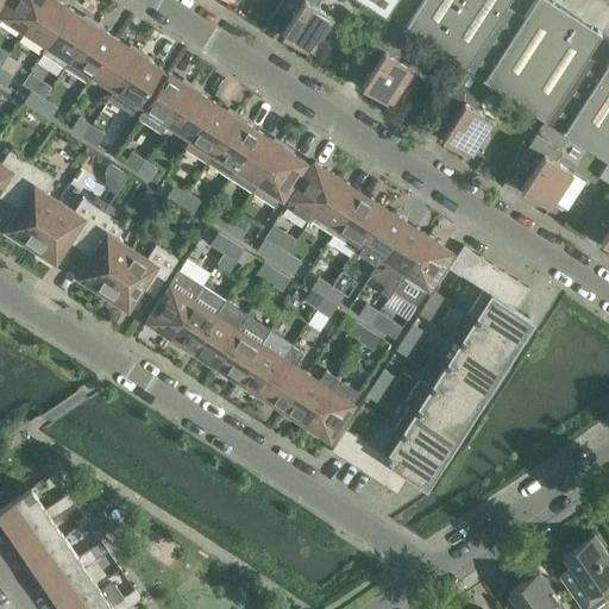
[(24,29),(42,0),(8,0),(0,13),(24,29)]
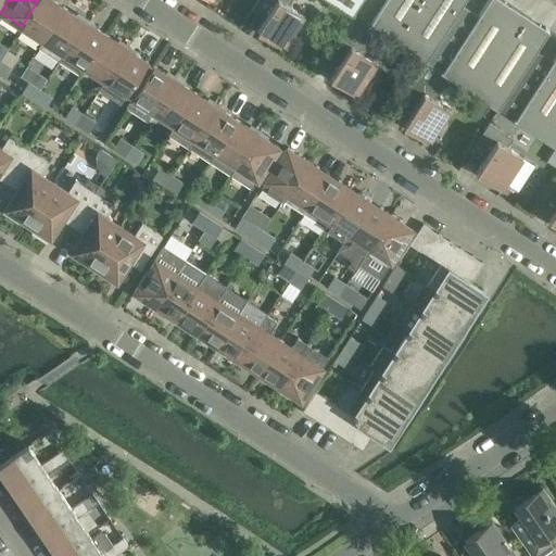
[(38,0),(22,26),(42,40),(64,8),(52,0),(38,0)]
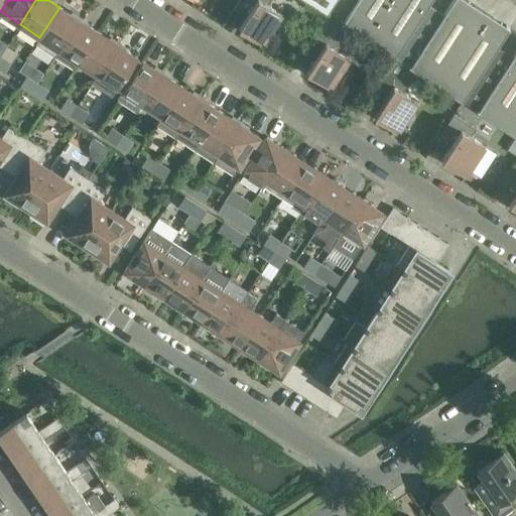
[(238,0),(234,8),(246,16),(239,27),(259,40),(260,38),(264,40),(281,14),(282,15),(283,14),(268,4),(270,0),(238,0)]
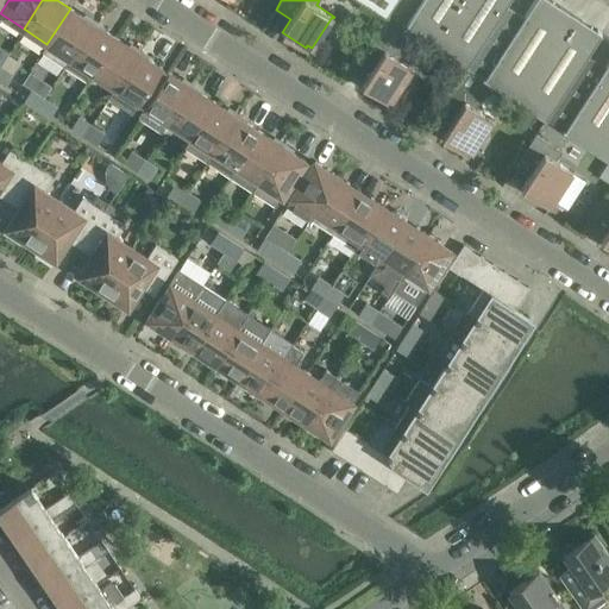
[(363,0),(385,14),(395,0),(363,0)]
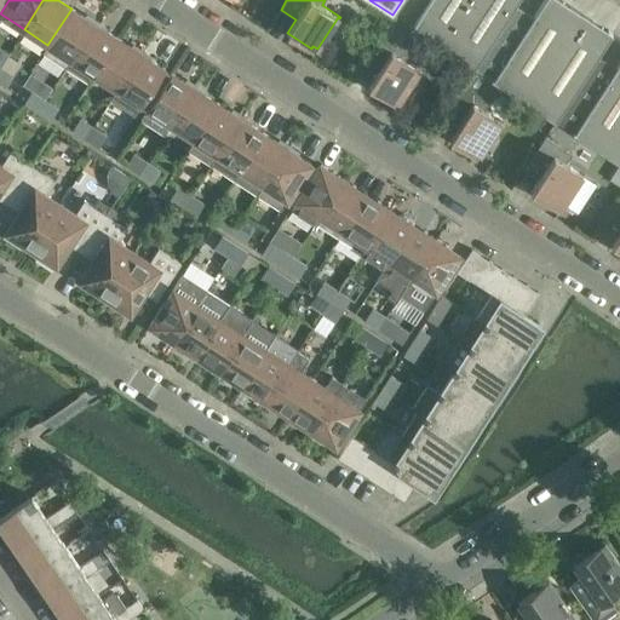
[(406,0),(422,10),(412,26),(411,24),(409,26),(474,68),(515,5),(517,0),(406,0)]
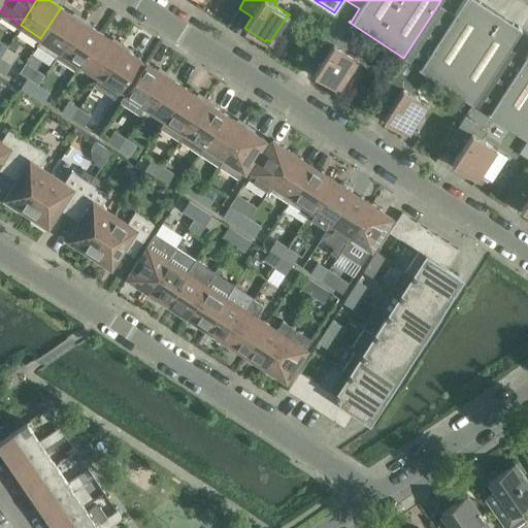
[(438,4),(403,58),(404,58),(426,72),(473,102),(506,51),(521,28),(477,0),(462,0),(454,13),(438,4)]
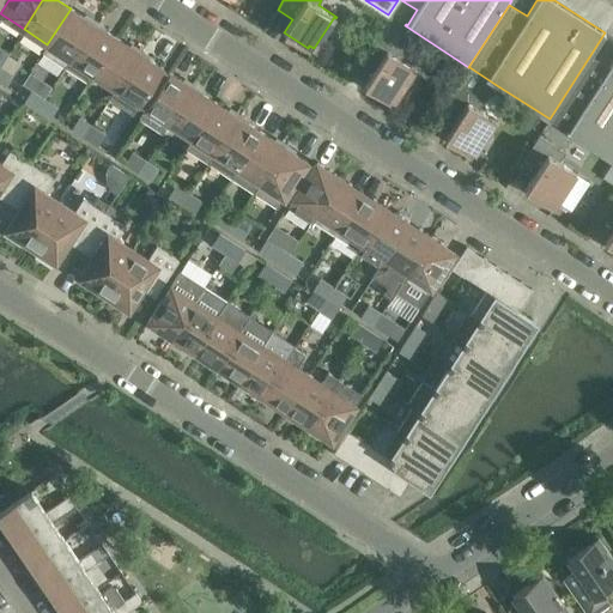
[(47,44),(42,52),(65,67),(93,23),(71,8),(47,44)]
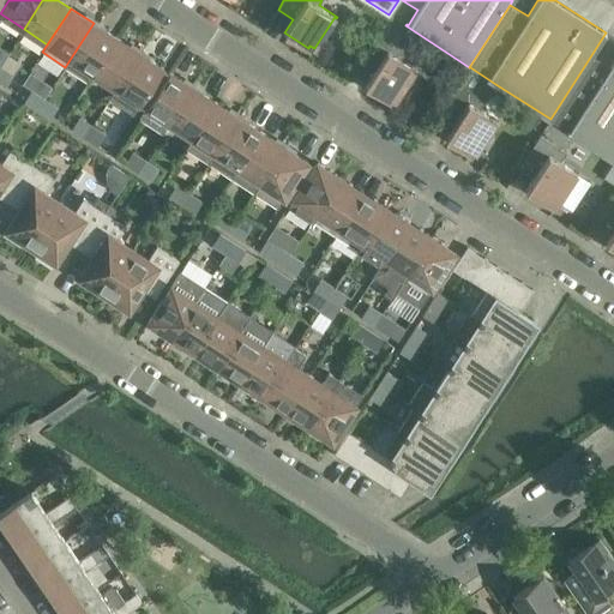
[(365,84),(373,89),(389,100),(391,97),(395,100),(417,65),(411,38),(385,22),(372,42),(386,50),(367,80),(365,84)]
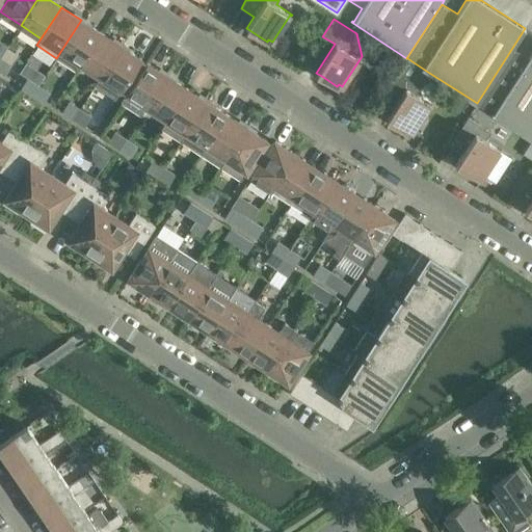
[(76,71),(81,64),(101,32),(81,20),(56,58),(76,71)]
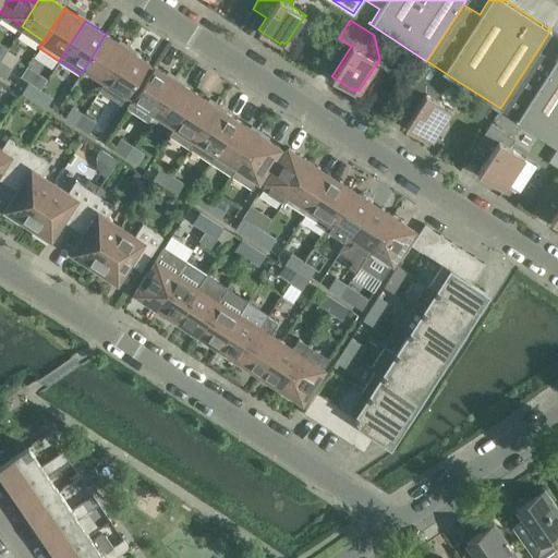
[(126,48),(106,34),(85,68),(106,81),(126,48)]
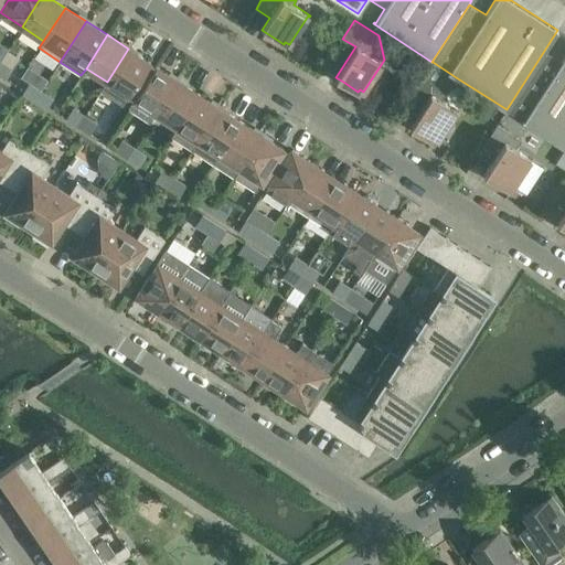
[(107,82),(102,89),(124,104),(150,63),(128,49),(107,82)]
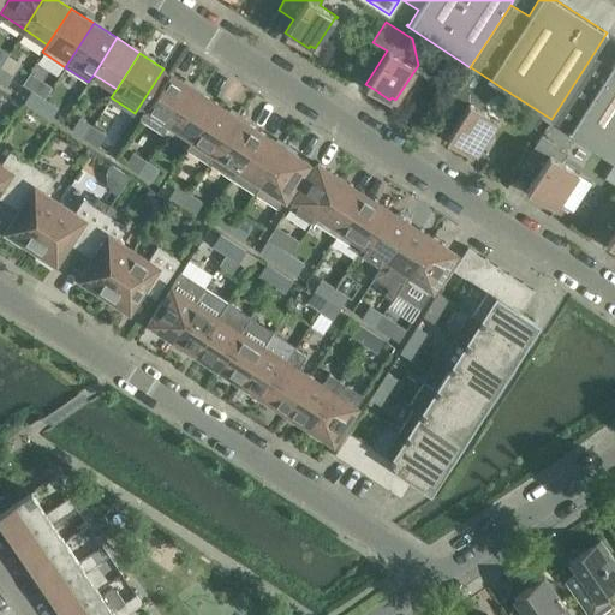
[(590,59),(551,119),(614,160),(614,59),(608,71),(590,59)]
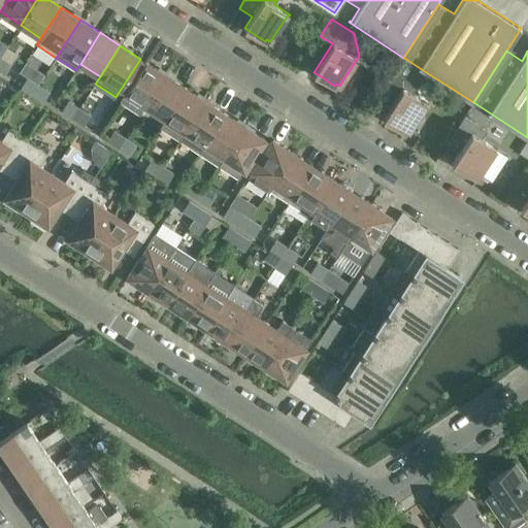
[(0,70),(5,74),(11,64),(0,57),(0,58),(0,70)]
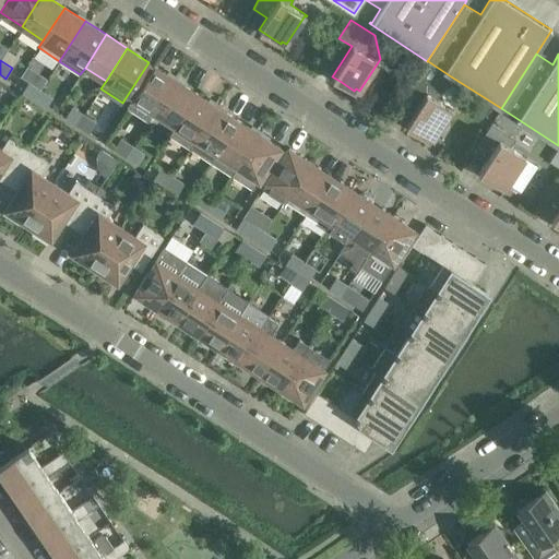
[(437,99),(451,76),(428,61),(395,111),(408,119),(405,123),(427,139),(428,137),(432,139),(451,110),(452,110),(453,109),(437,99)]
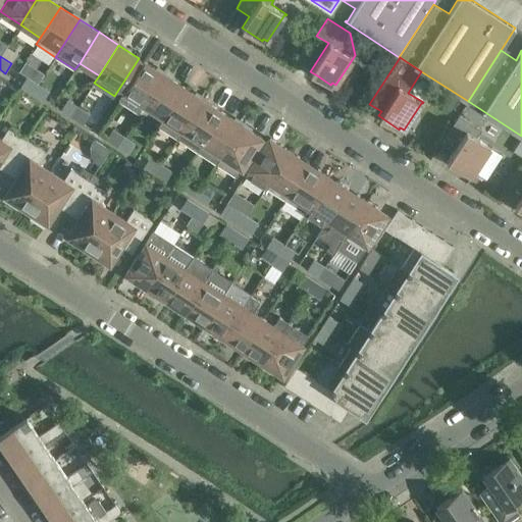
[(164,74),(144,61),(118,100),(139,113),(144,105),(164,74)]
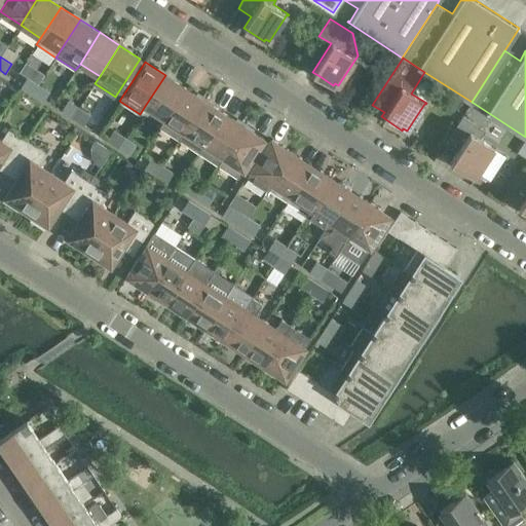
[(145,106),(164,118),(185,87),(165,75),(145,106)]
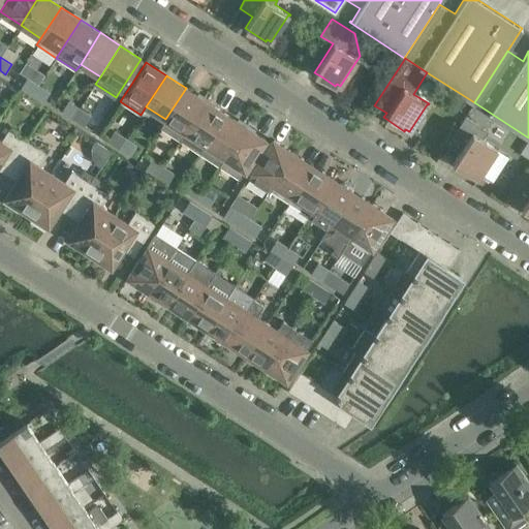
[(21,88),(32,95),(38,86),(27,78),(21,88)]
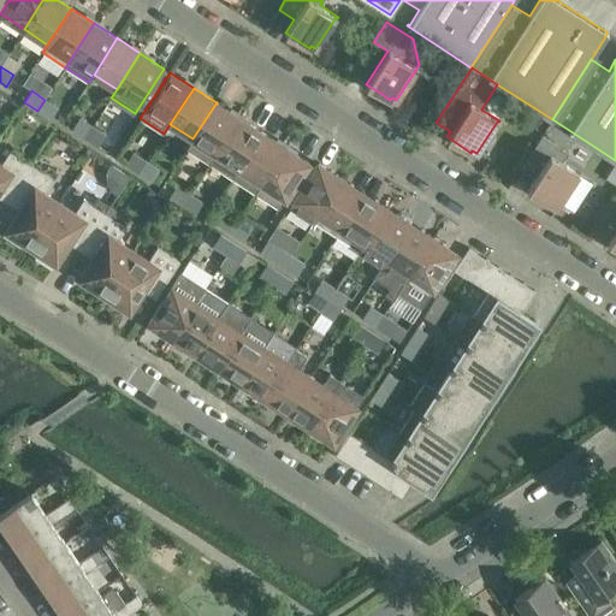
[(45,100),(37,111),(51,119),(58,107),(45,100)]
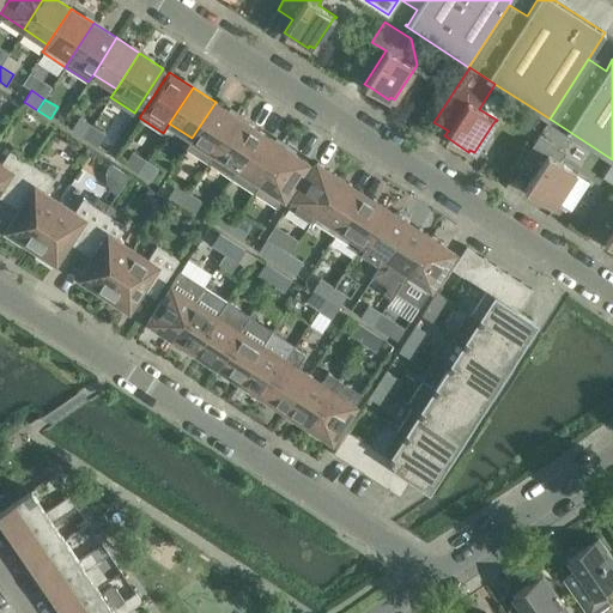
[(238,116),(216,102),(192,138),(214,153),(238,116)]
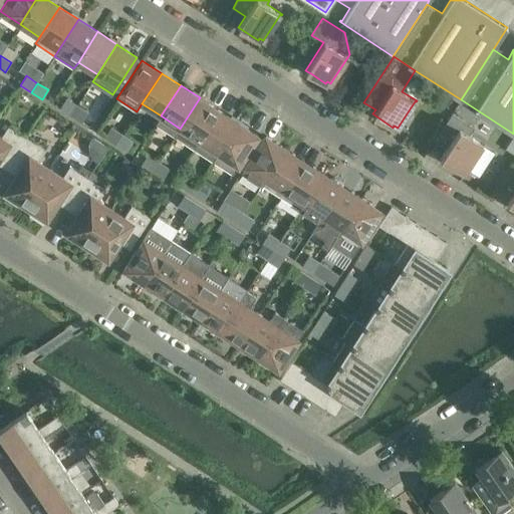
[(175,136),(194,149),(219,110),(200,97),(180,129),(175,136)]
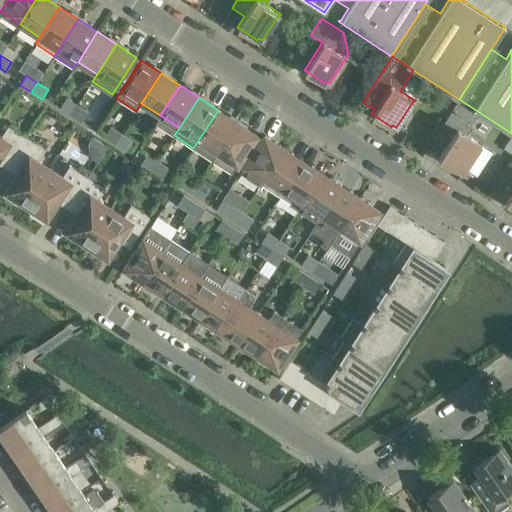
[(77,105),(66,98),(60,107),(71,115),(77,105)]
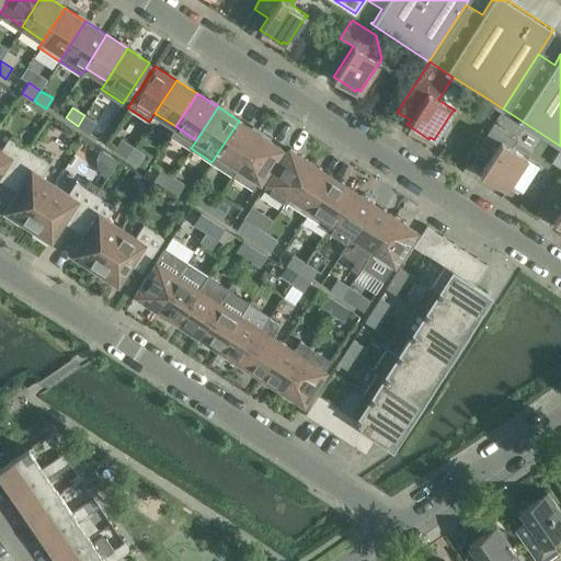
[(89,133),(96,123),(84,115),(78,126),(89,133)]
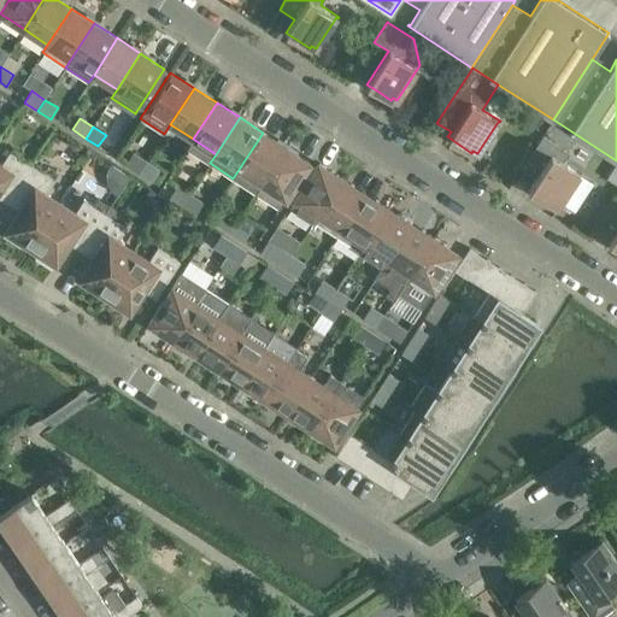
[(256,193),(262,183),(286,147),(263,133),(233,178),(256,193)]
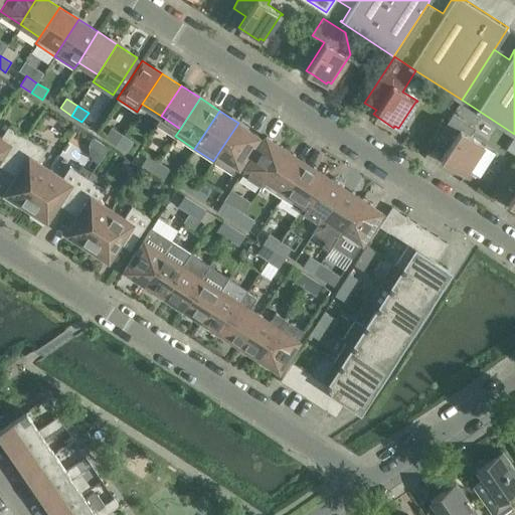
[(466,172),(467,170),(483,145),(484,146),(485,145),(470,135),(475,127),(454,113),(447,123),(459,131),(443,155),(441,158),(461,171),(463,169),(466,172)]
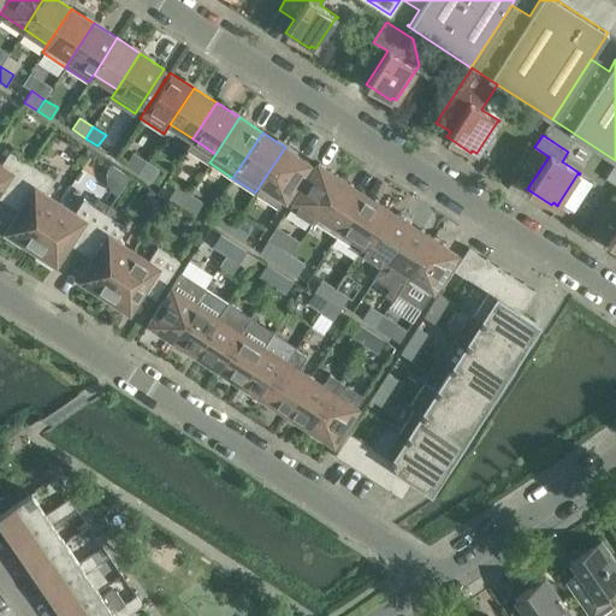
[(261,183),(255,193),(279,208),(285,199),(309,163),(285,147),(261,183)]
